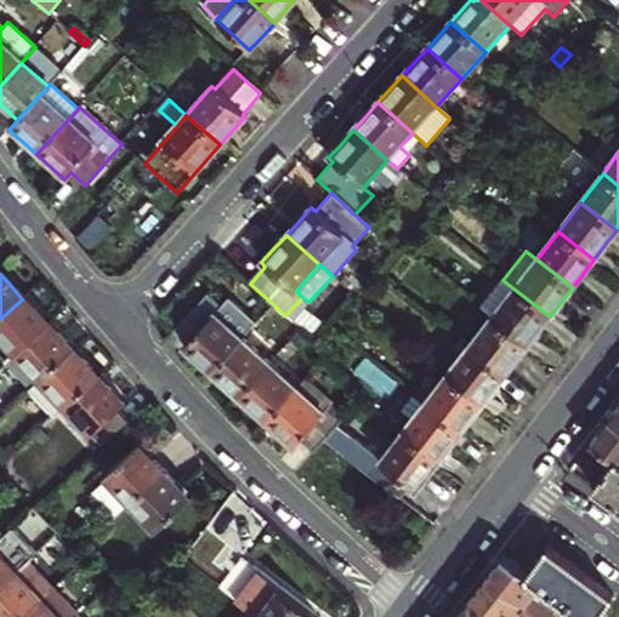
[(514,289),(503,280),(481,309),(492,318),(514,289)]
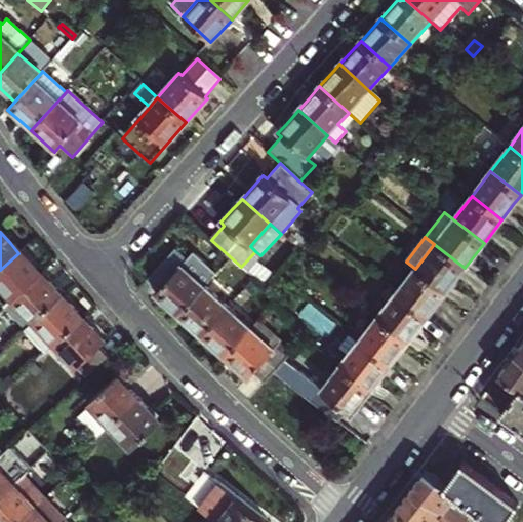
[(434,244),(415,269),(446,292),(458,276),(465,268),(434,244)]
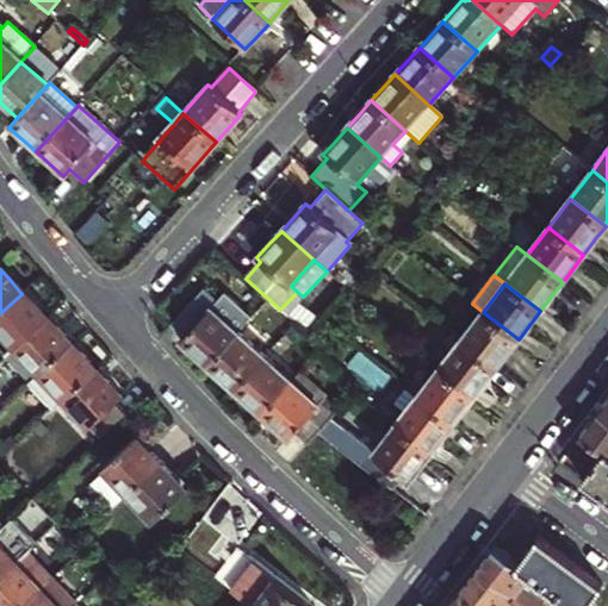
[(204,291),(173,324),(186,336),(180,343),(193,354),(208,367),(237,333),(250,319),(224,294),(217,303),(204,291)]
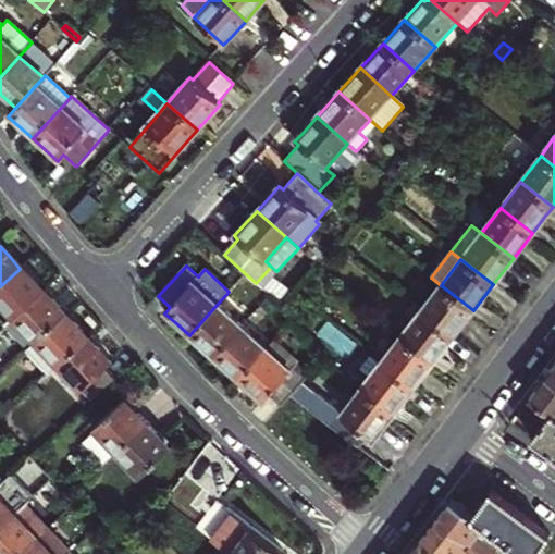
[(35,284),(20,269),(0,286),(0,323),(4,329),(42,292),(35,284)]
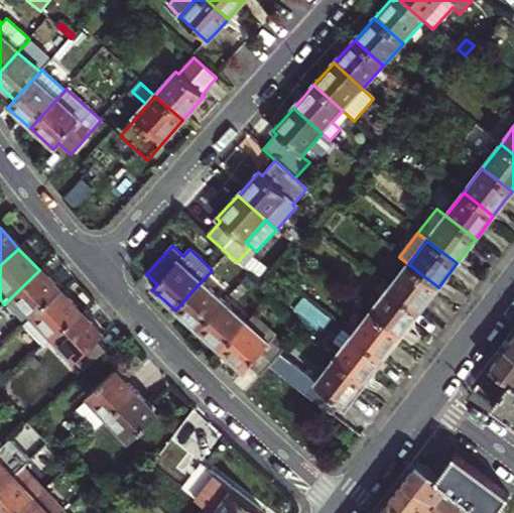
[(438,287),(408,264),(390,288),(420,311),(430,297),(438,287)]
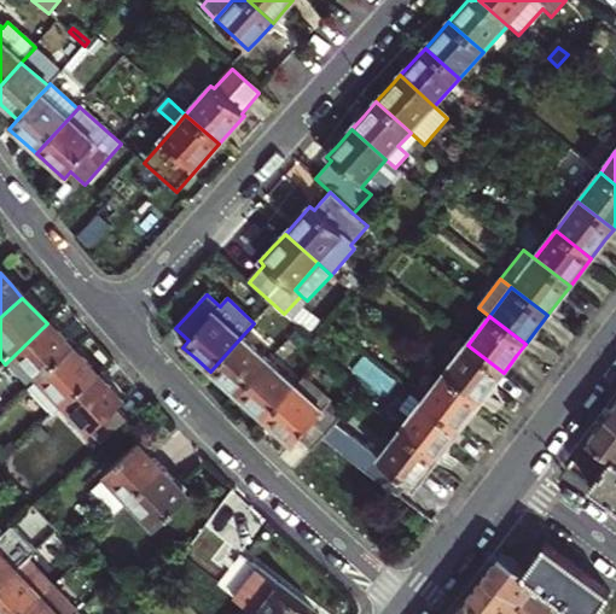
[(47,323),(5,364),(4,366),(29,392),(73,350),(60,338),(47,323)]
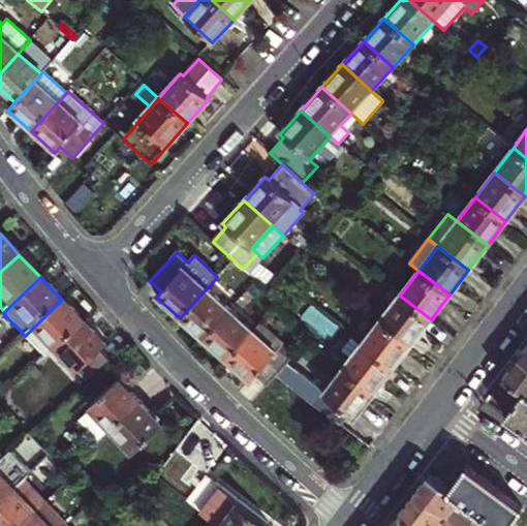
[(206,289),(180,318),(191,330),(202,339),(228,310),(206,289)]
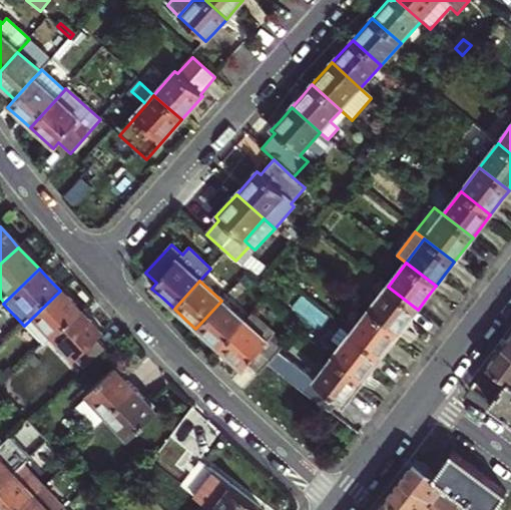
[(411,318),(418,310),(388,287),(369,310),(399,333),(411,318)]
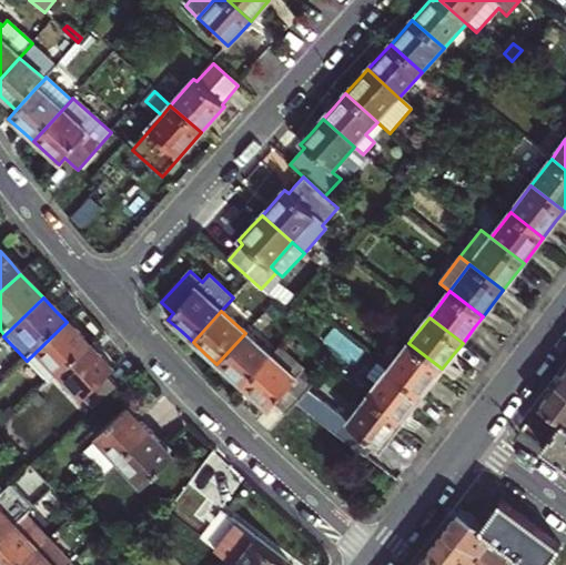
[(79,336),(67,322),(27,361),(49,384),(59,375),(89,346),(79,336)]
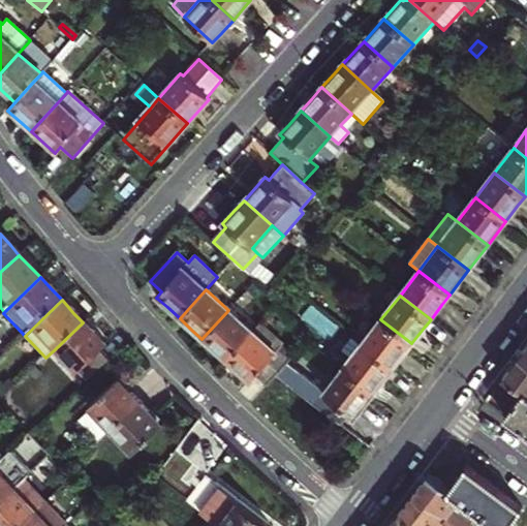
[(251,331),(228,310),(202,339),(215,350),(225,361),(251,331)]
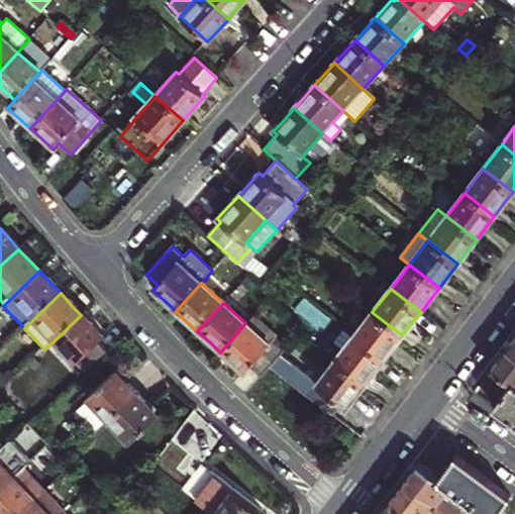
[(372,312),(353,336),(384,361),(396,344),(402,335),(372,312)]
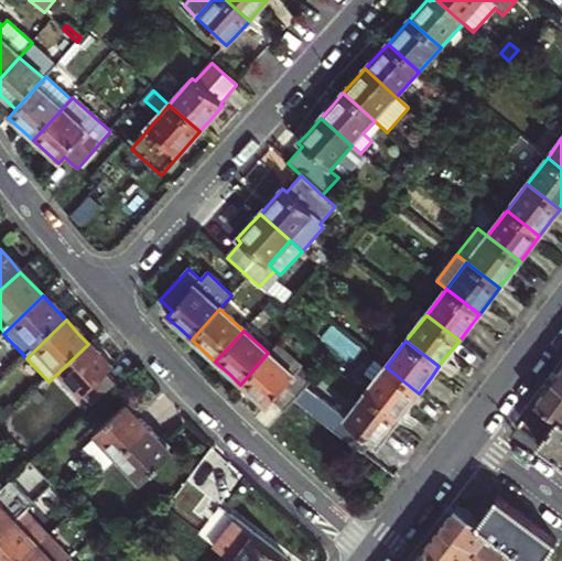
[(101,357),(88,344),(58,373),(92,408),(116,386),(107,376),(112,370),(101,357)]
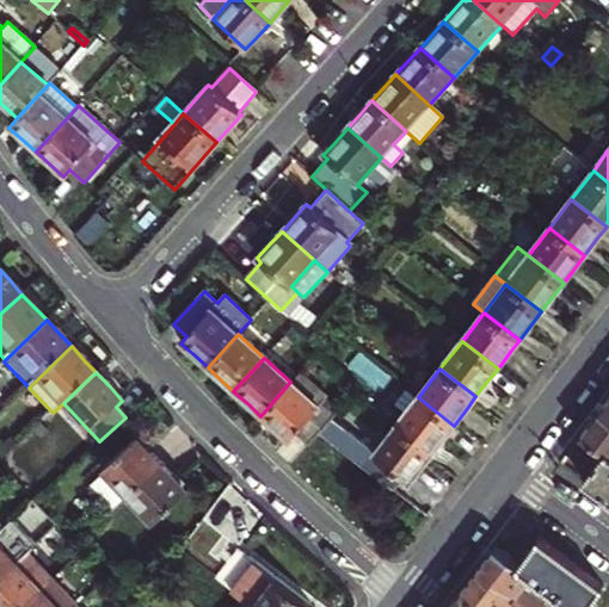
[(319,407),(324,401),(327,397),(300,372),(290,382),(319,407)]
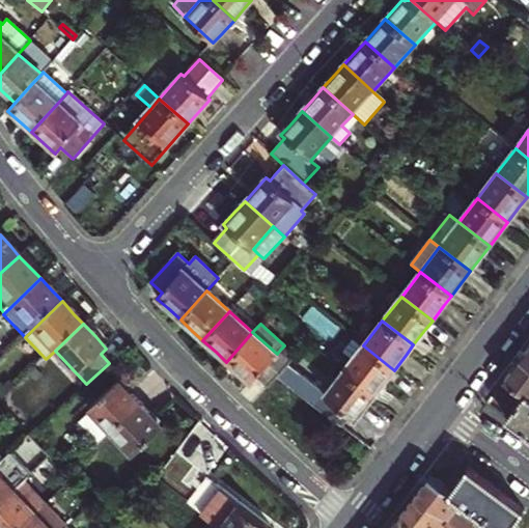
[(277,354),(252,332),(226,362),(245,379),(250,384),(255,378),(268,388),(276,379),(289,364),(294,359),(281,349),(277,354)]
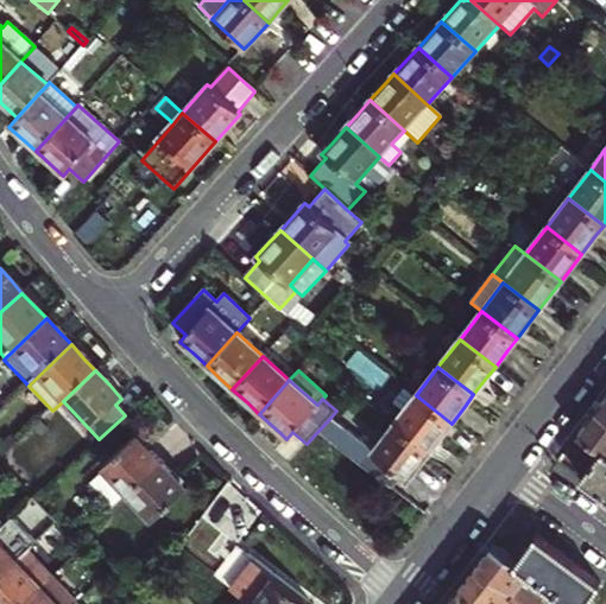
[(452,424),(416,395),(393,424),(429,451),(444,432),(452,424)]
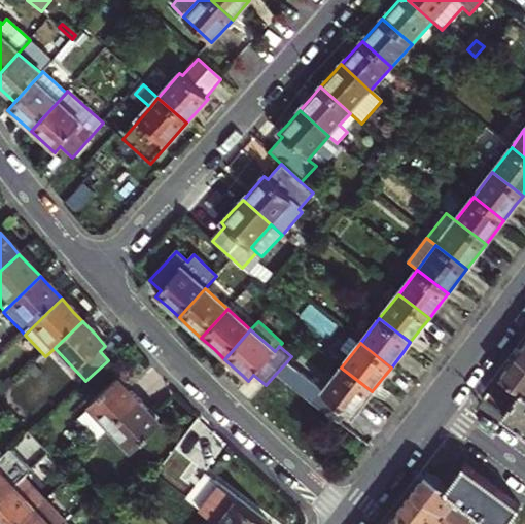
[(363,403),(372,391),(341,368),(323,391),(287,361),(274,376),(338,425),(348,414),(352,417),(363,403)]
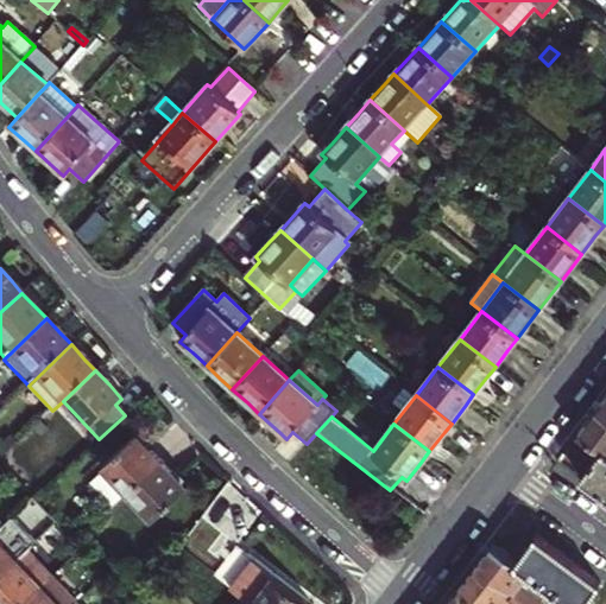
[(605,421),(600,417),(591,428),(582,440),(604,457),(605,458),(605,421)]
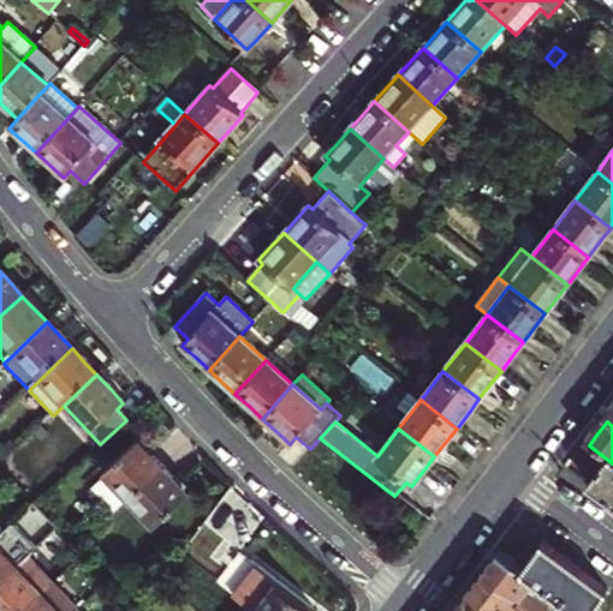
[(128,501),(161,469),(149,456),(136,443),(102,473),(105,475),(91,487),(115,513),(128,501)]
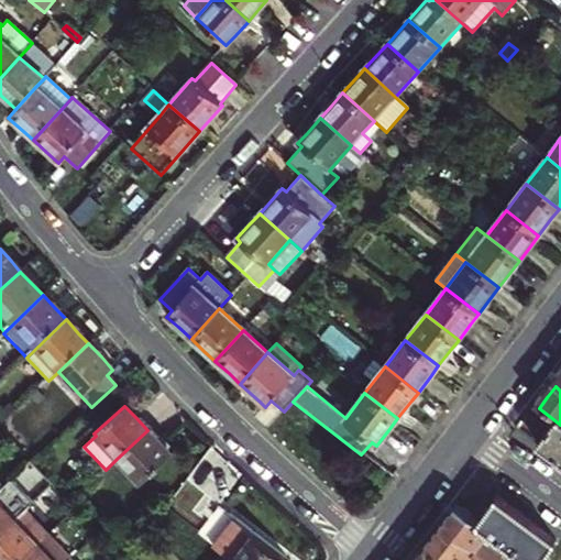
[(560,425),(559,424),(539,452),(560,468),(560,425)]
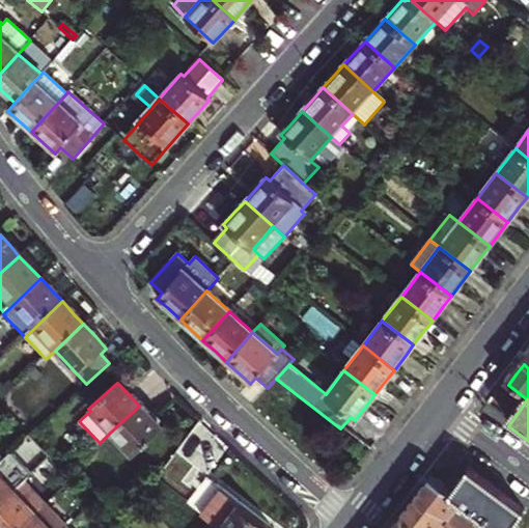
[(139,406),(110,433),(132,455),(161,428),(155,422),(139,406)]
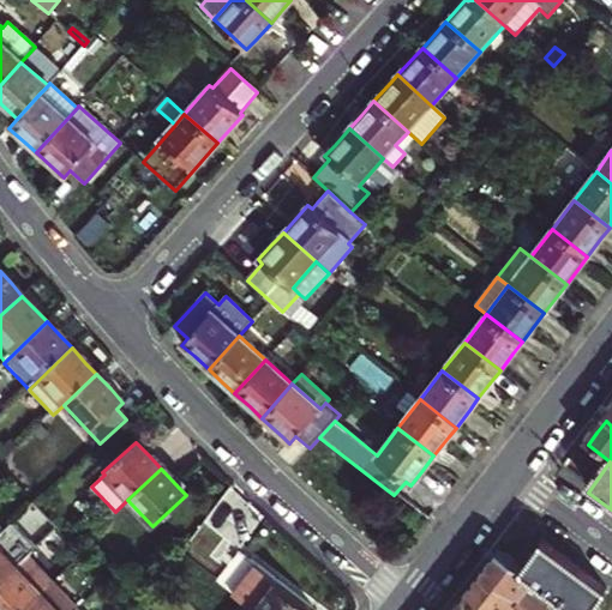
[(0,583),(27,559),(37,548),(12,521),(1,532),(0,533),(0,583)]
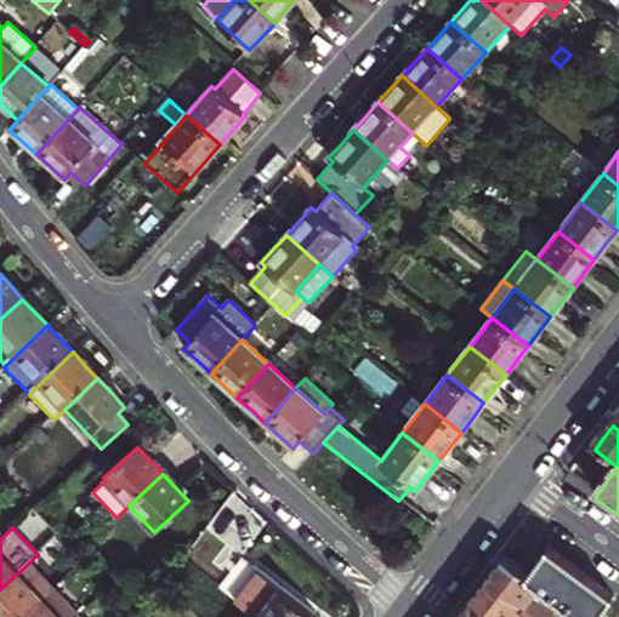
[(577,576),(554,558),(532,587),(540,593),(556,605),(572,616),(609,616),(618,606),(577,576)]
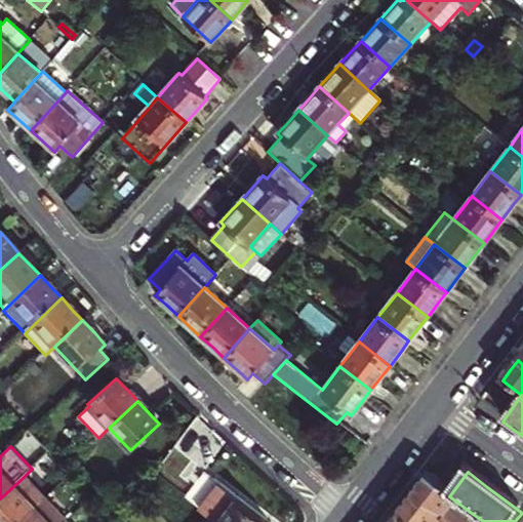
[(19,521),(34,509),(43,499),(23,478),(0,498),(0,521),(19,521)]
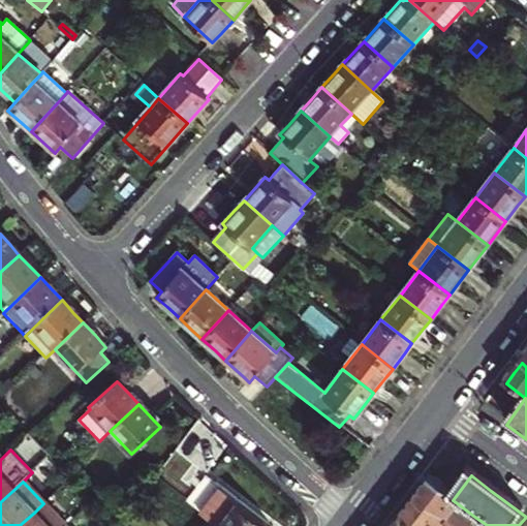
[(422,493),(413,503),(428,515),(431,511),(444,521),(443,523),(446,525),(466,525),(454,516),(460,505),(453,500),(430,484),(422,493)]
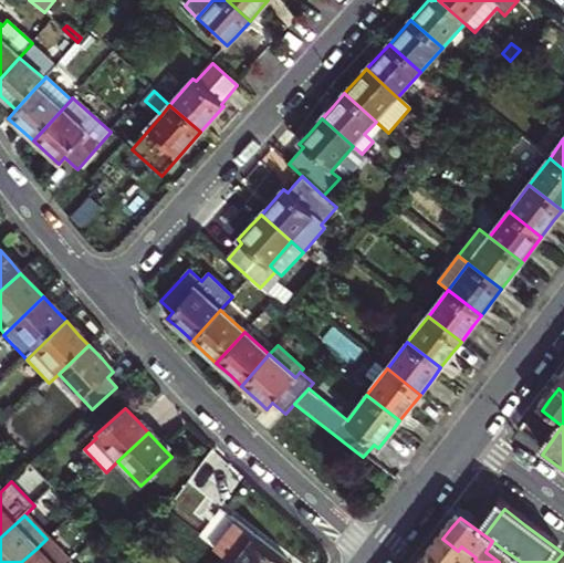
[(284,562),(235,524),(213,552),(228,562),(284,562)]
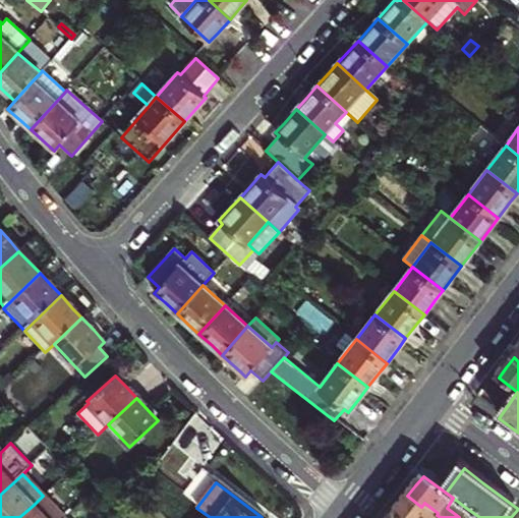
[(43,496),(34,505),(45,517),(62,517),(43,496)]
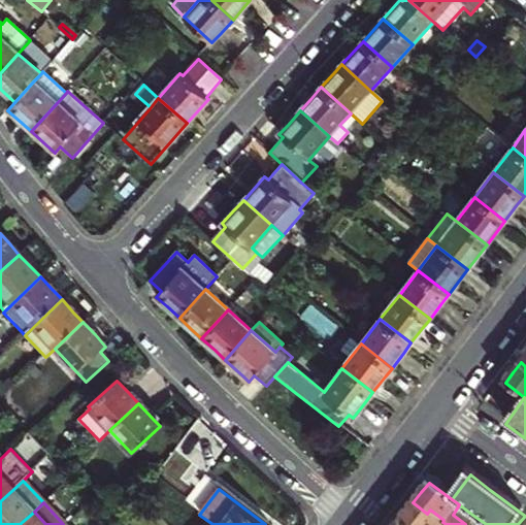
[(427,514),(413,502),(406,511),(400,519),(407,524),(446,524),(442,522),(444,520),(430,510),(427,514)]
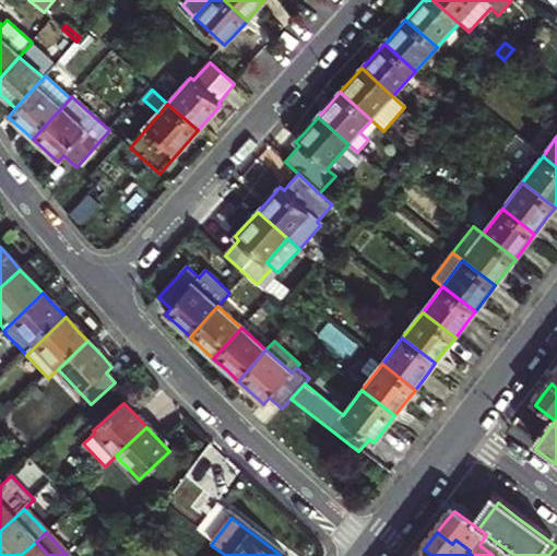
[(500,545),(486,534),(480,545),(493,555),(500,545)]
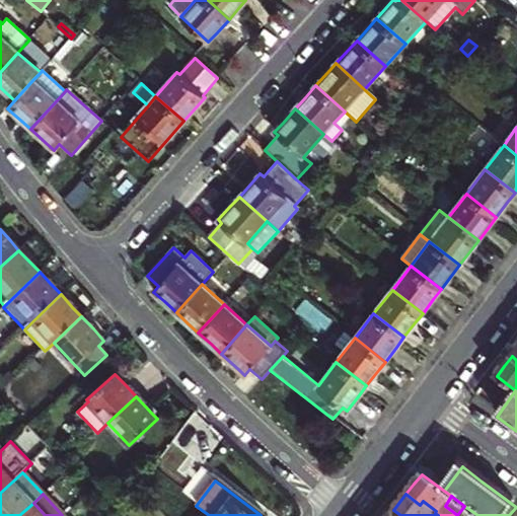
[(45,515),(33,503),(19,515),(45,515)]
